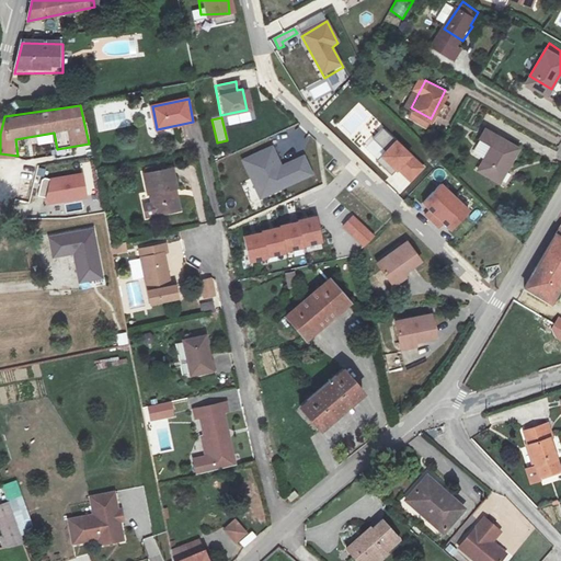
[(525,144),(501,129),(481,162),(503,174),(511,160),(515,161),(525,144)]
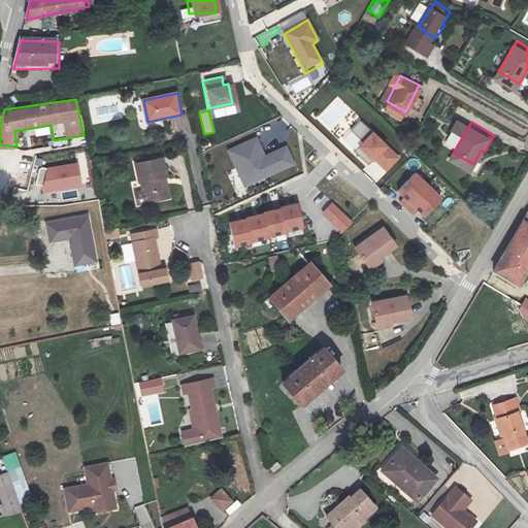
[(368,133),(352,150),(366,165),(370,161),(384,174),(398,158),(386,145),(383,147),(368,133)]
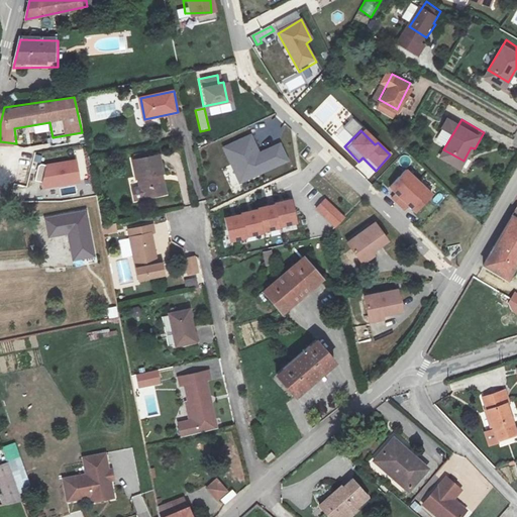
[(250,134),(221,147),(239,184),(286,162),(277,143),(259,151),(250,134)]
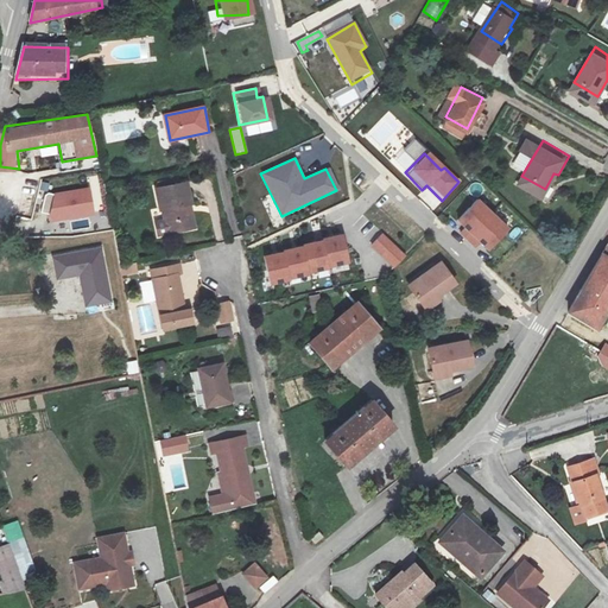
[(192,228),(190,211),(185,214),(184,207),(189,206),(194,206),(189,184),(158,190),(163,211),(166,210),(171,232),(192,228)]
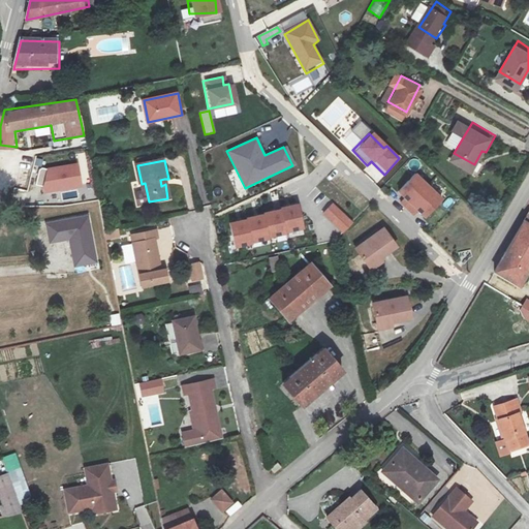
[(80,163),(48,168),(48,169),(43,168),(42,168),(41,168),(40,168),(40,169),(38,172),(38,176),(36,186),(44,187),(43,194),(84,188),(80,163)]
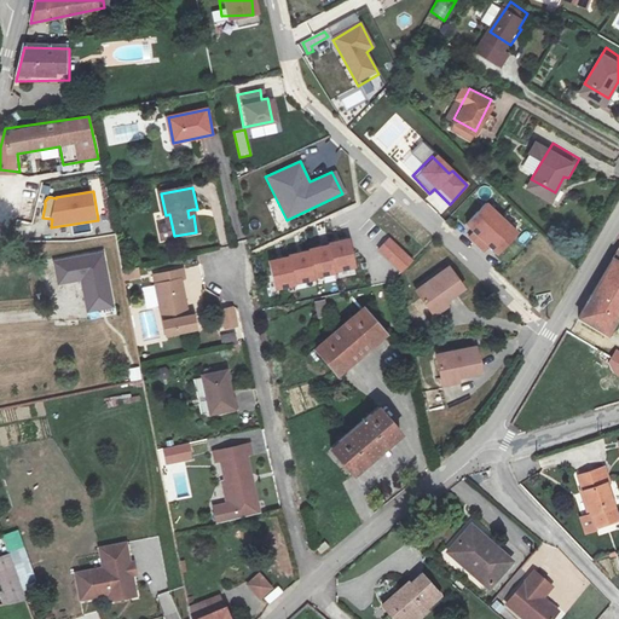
[(482,202),(464,224),(473,232),(468,238),(481,250),(487,246),(495,252),(513,232),(482,202)]
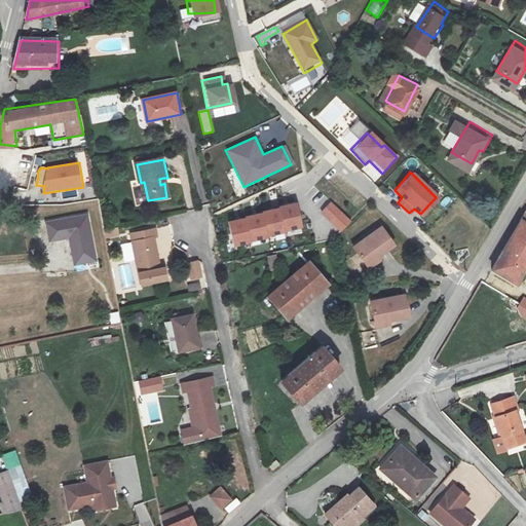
[(299,201),(227,221),(232,250),(305,231),(299,201)]
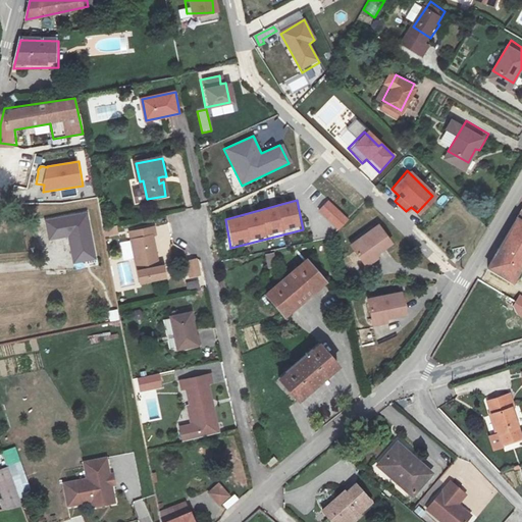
[(326,202),(315,212),(335,230),(346,220),(326,202)]
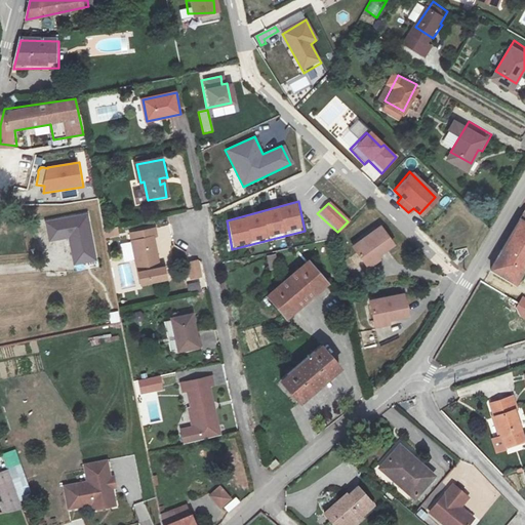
[(524,271),(524,210),(491,269),(518,283),(524,271)]
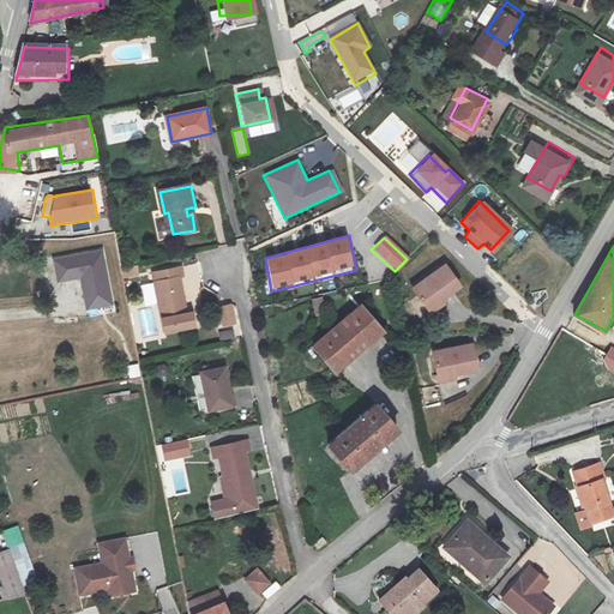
[(106,250),(53,260),(58,283),(82,281),(86,311),(115,306),(106,250)]
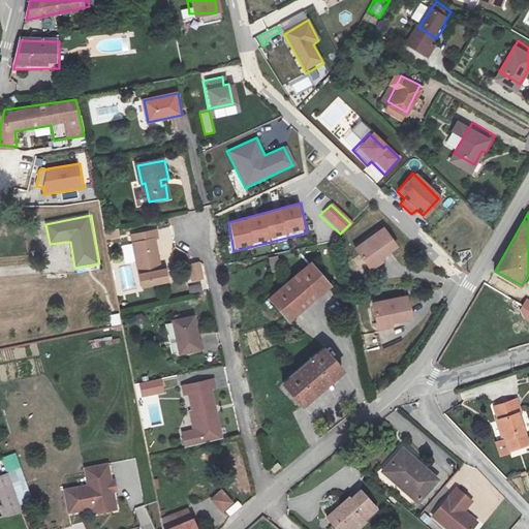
[(382,259),(400,247),(387,229),(359,248),(370,265),(380,256),(382,259)]
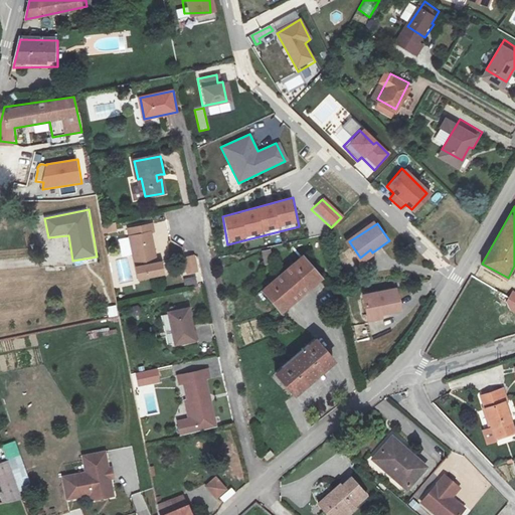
[(154,224),(130,229),(140,280),(164,275),(161,263),(158,264),(152,233),(156,232),(154,224)]
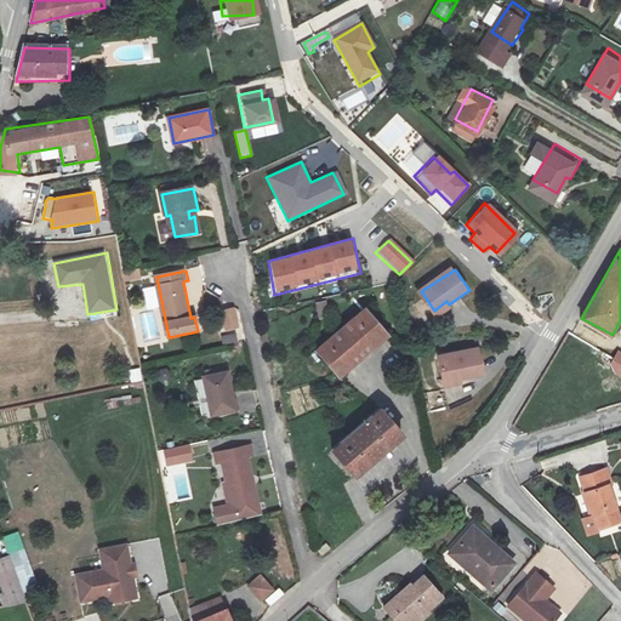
[(154,286),(144,289),(147,298),(157,296),(154,286)]
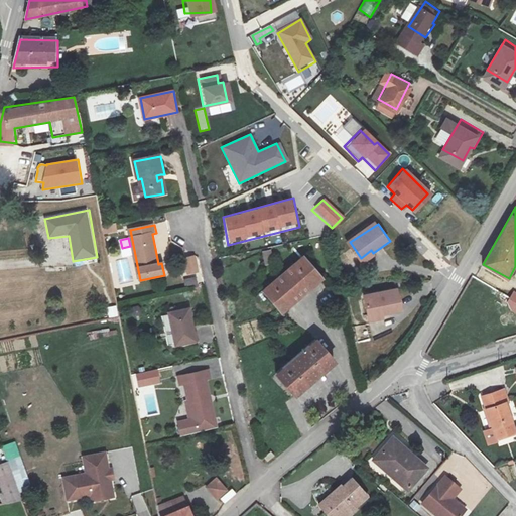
[(264,263),(273,262),(271,250),(263,251),(264,263)]
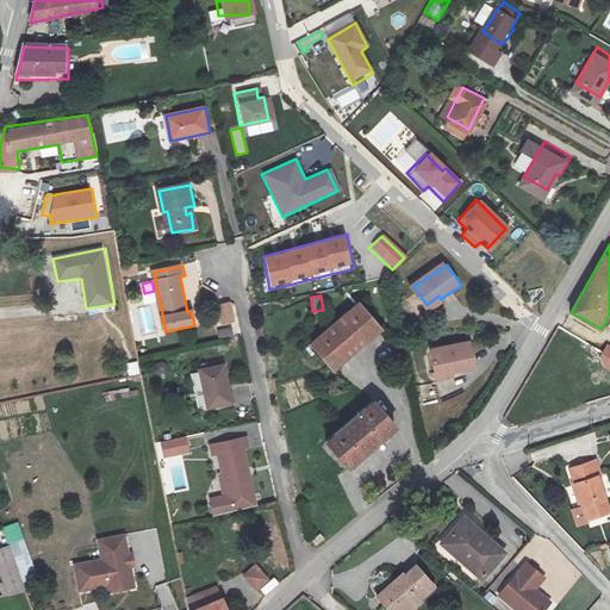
[(444,303),(441,299),(439,296),(427,305),(430,311),(444,303)]
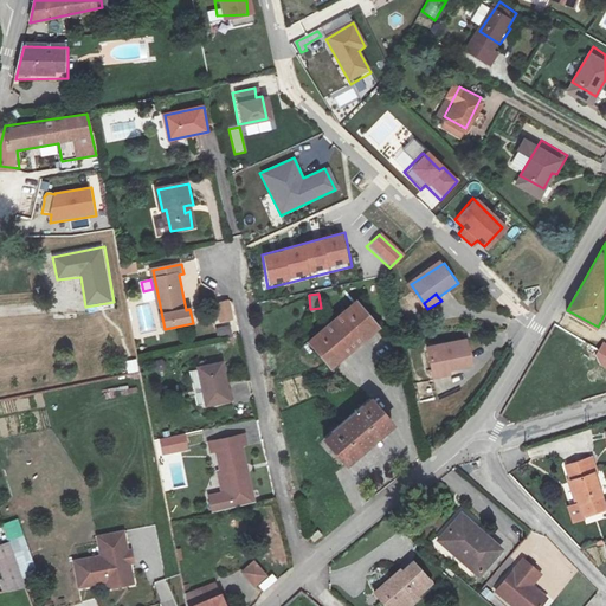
[(376,326),(353,298),(307,341),(329,366),(376,326)]
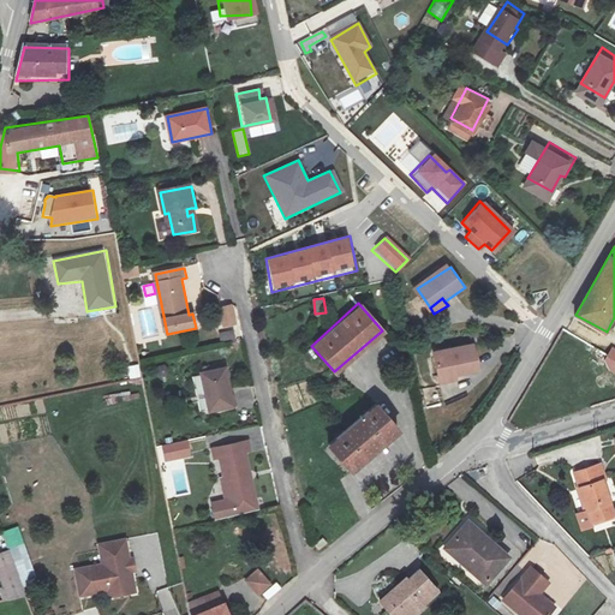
[(238,326),(233,305),(220,309),(225,329),(238,326)]
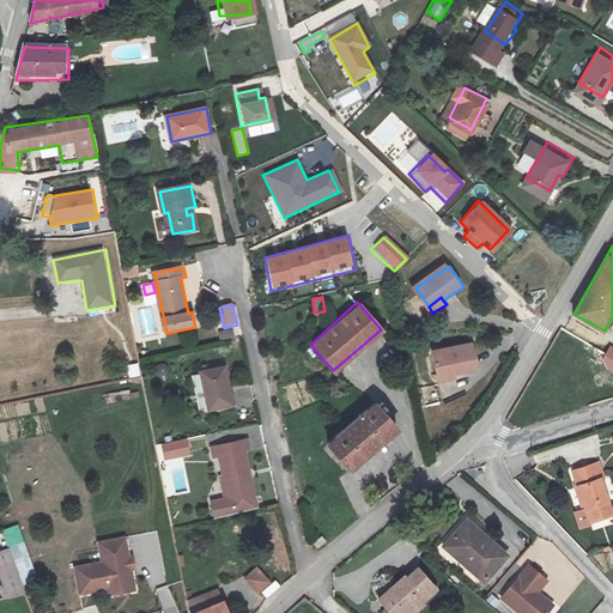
[(218,331),(219,340),(235,338),(234,328),(218,331)]
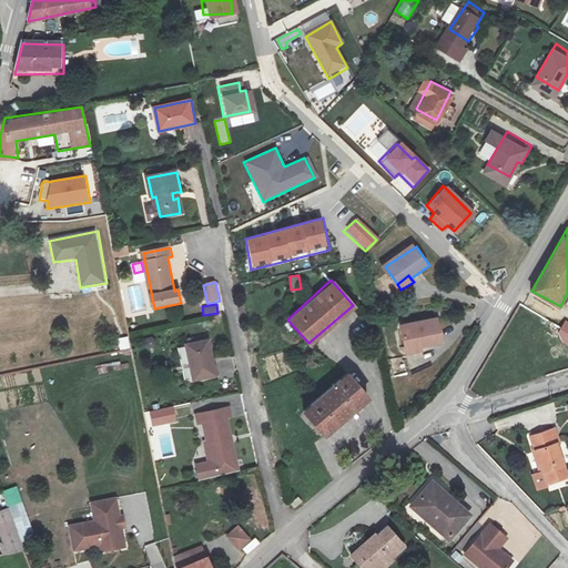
[(402,326),(407,353),(423,350),(422,345),(443,341),(438,318),(402,326)]
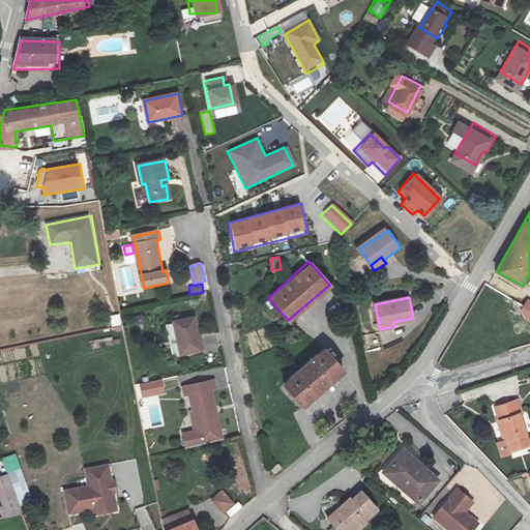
[(198,318),(176,322),(183,356),(204,351),(198,318)]
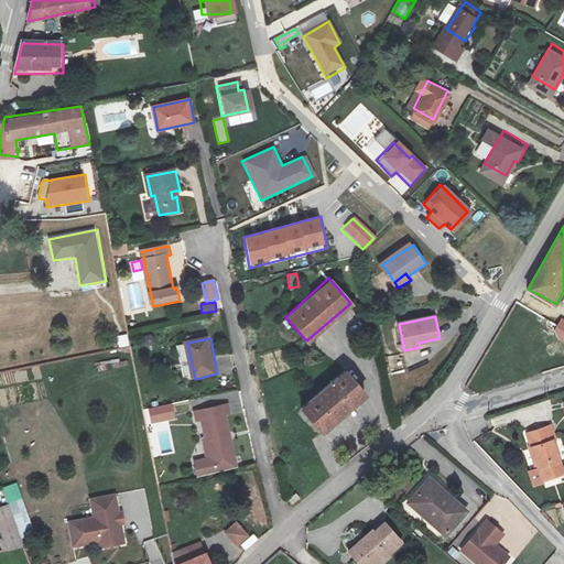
[(367,394),(346,371),(304,408),(324,431),(367,394)]
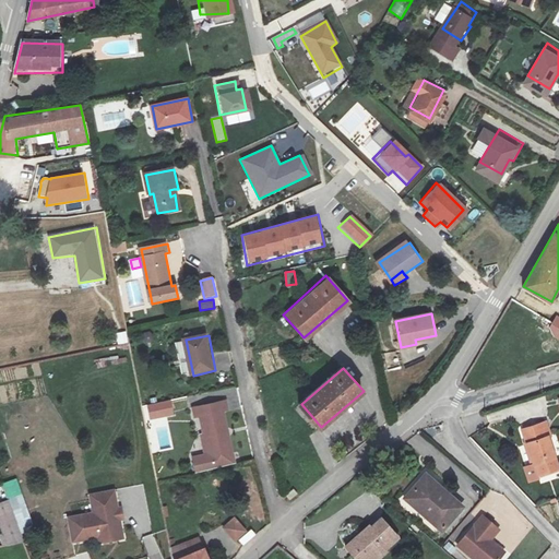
[(149,405),(151,419),(174,414),(170,401),(149,405)]
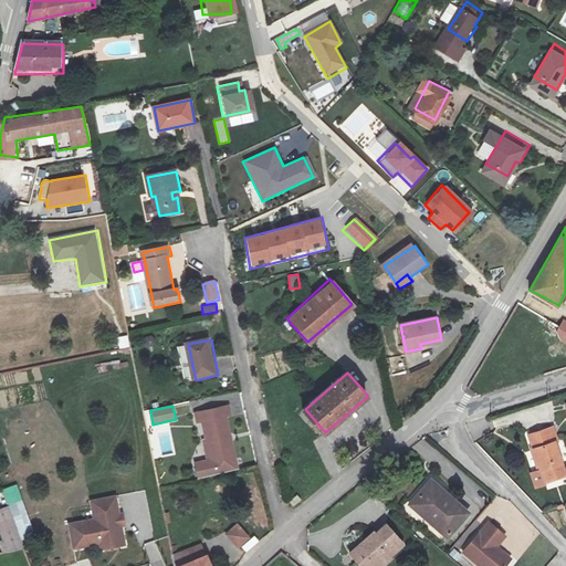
[(210,411),(195,415),(197,423),(203,421),(208,440),(205,440),(209,460),(196,463),(199,478),(238,469),(227,418),(233,417),(231,407),(210,411)]
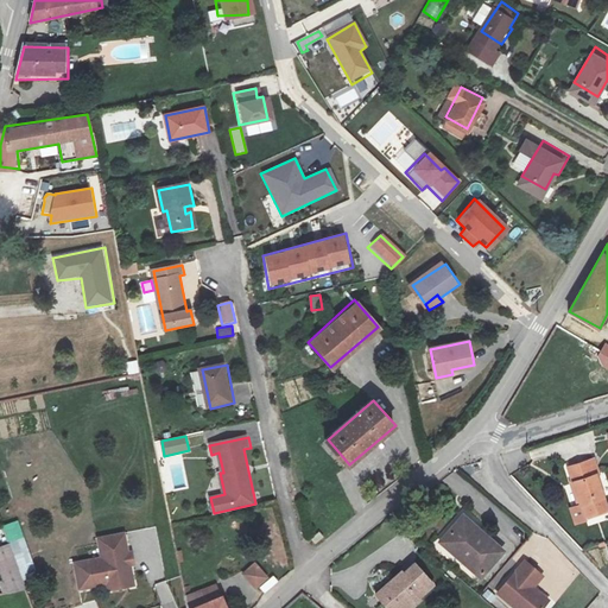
[(594,457),(569,467),(582,504),(584,504),(589,514),(607,508),(607,506),(596,474),(600,473),(594,457)]
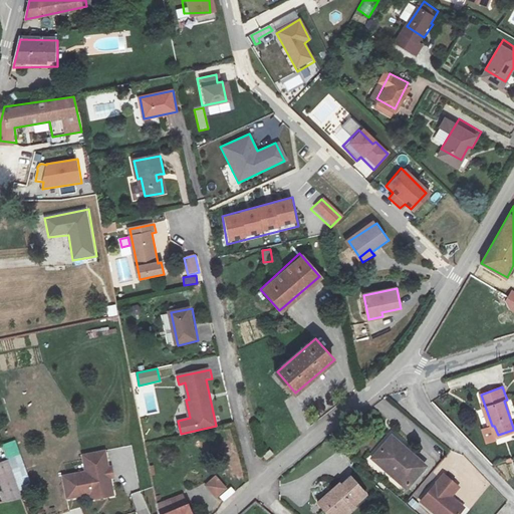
[(408,488),(426,467),(391,435),(371,456),(408,488)]
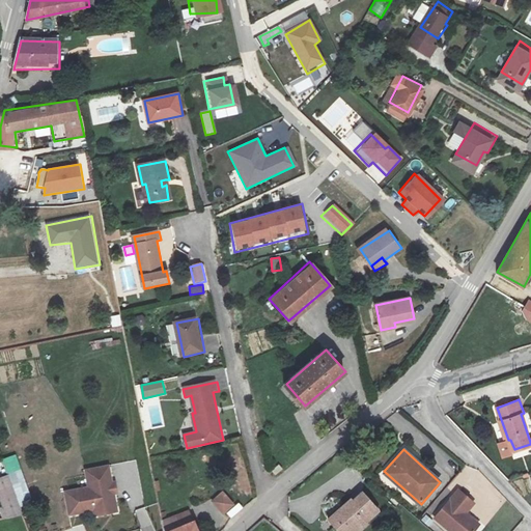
[(110,464),(87,468),(90,485),(66,490),(71,512),(95,507),(95,512),(118,508),(116,497),(113,495),(112,491),(107,492),(105,483),(113,481),(110,464)]
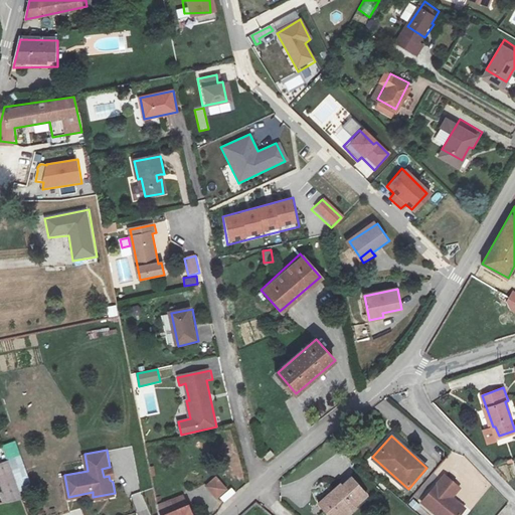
[(274,450),(267,456),(270,460),(277,454),(274,450)]
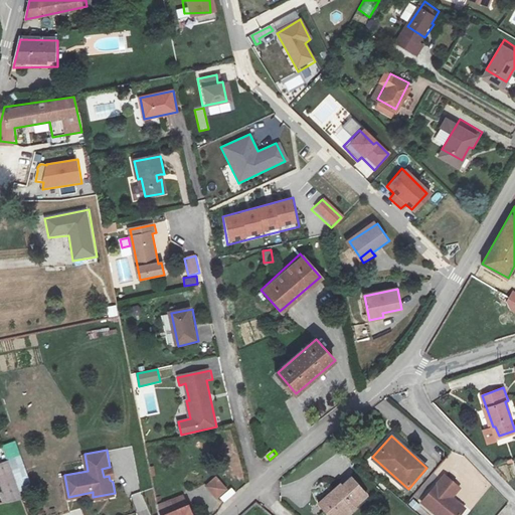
[(0,474),(9,501),(26,498),(11,457),(0,460),(0,474)]
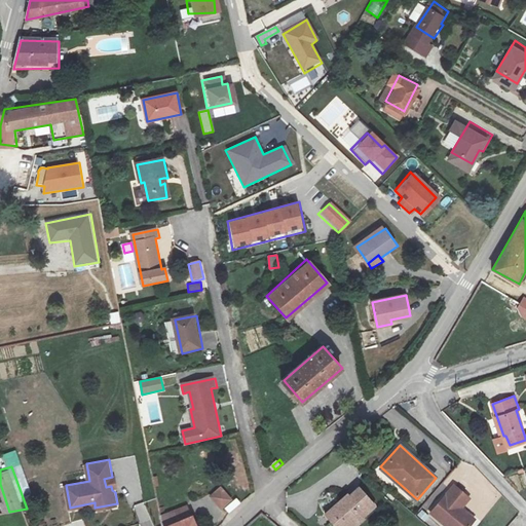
[(104,479),(106,487),(111,486),(116,485),(115,477),(112,477),(104,479)]
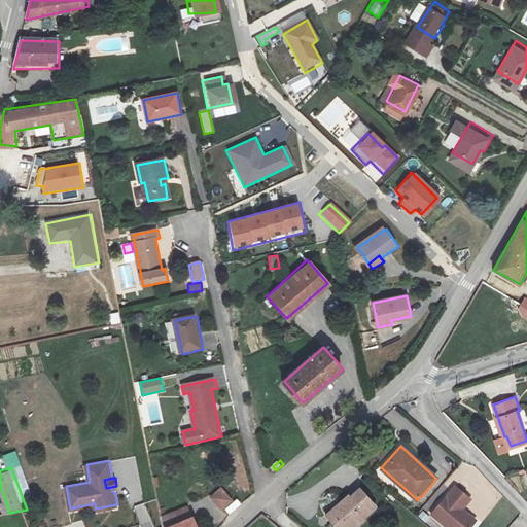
[(431,513),(448,526),(468,526),(476,520),(461,508),(469,498),(455,486),(431,513)]
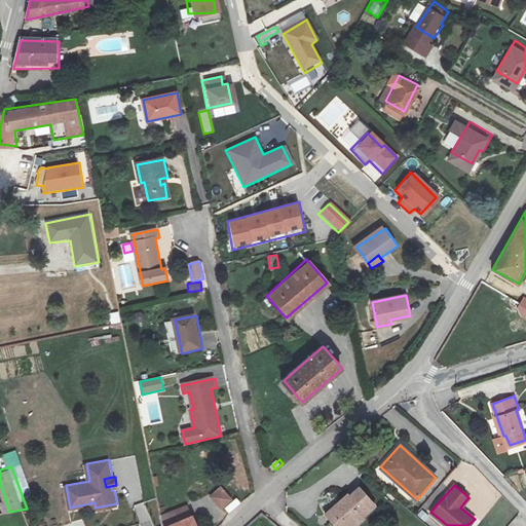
[(358,525),(366,519),(365,518),(377,505),(359,487),(350,495),(347,493),(326,515),(337,525),(358,525)]
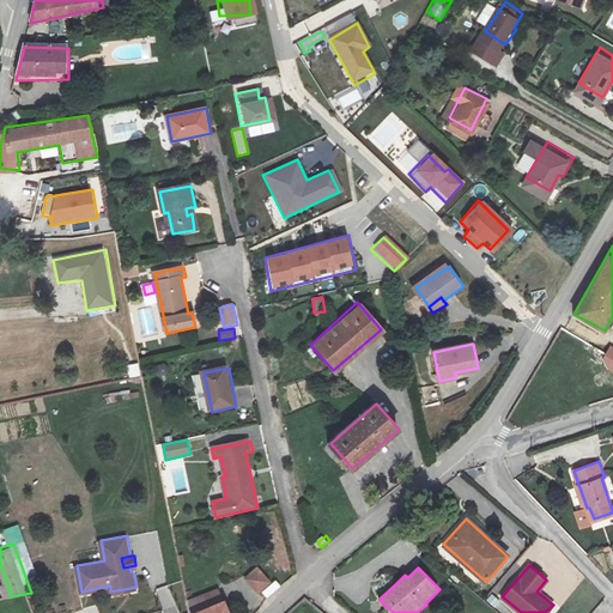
[(259,569),(247,578),(260,593),(271,583),(259,569)]
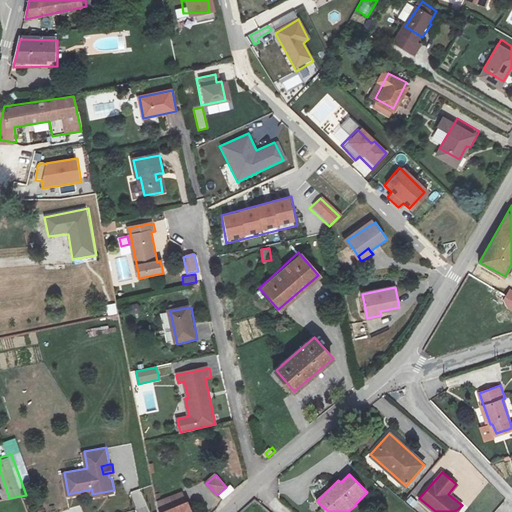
[(188,511),(182,495),(157,504),(158,511),(188,511)]
